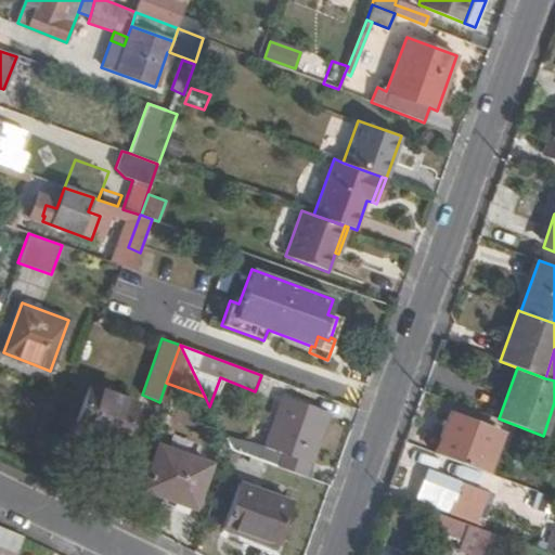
[(120,446),(136,403),(90,386),(74,428),(120,446)]
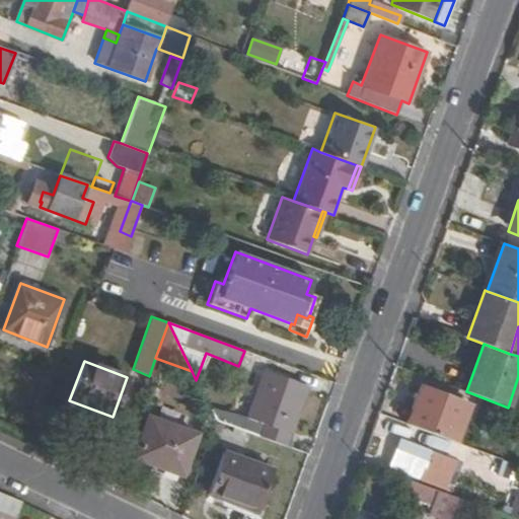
[(248,418),(243,431),(286,446),(307,386),(266,370),(248,418)]
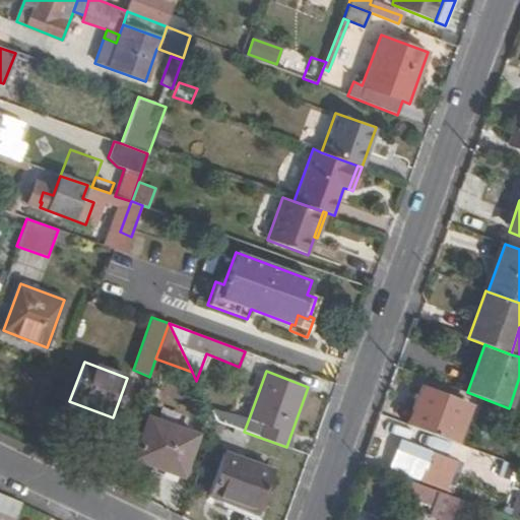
[(405,425),(454,442),(468,403),(420,385),(405,425)]
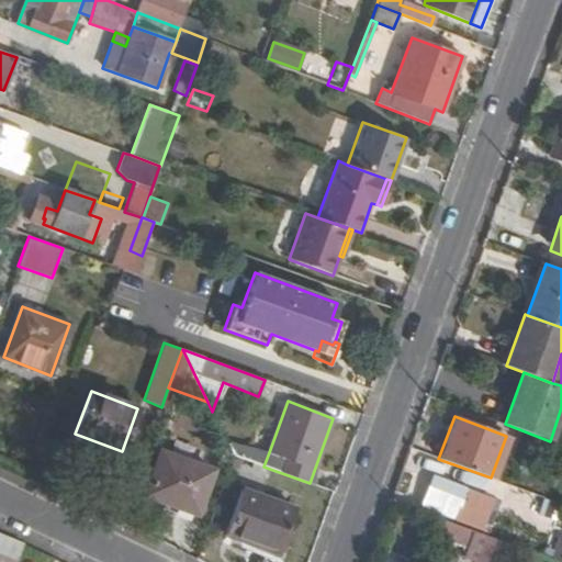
[(226,441),(234,456),(263,467),(269,452),(226,441)]
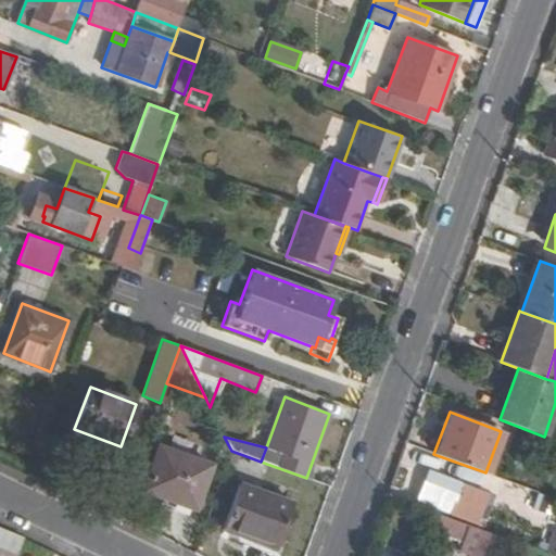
[(211,465),(159,446),(142,490),(194,509),(211,465)]
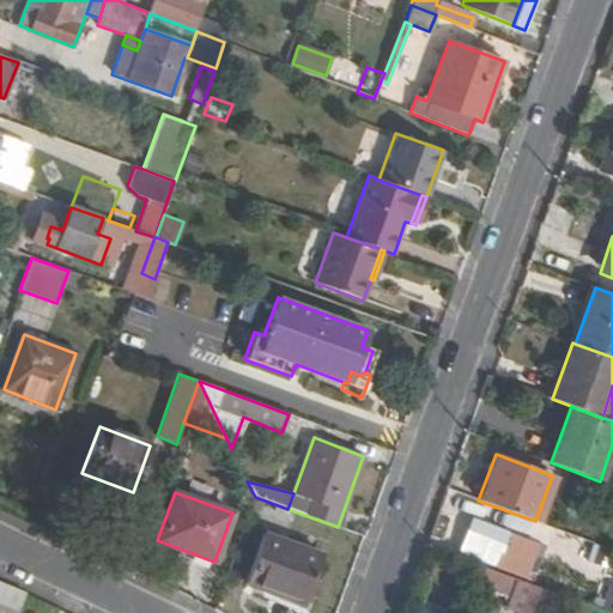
[(465,544),(498,556),(509,526),(475,514),(465,544)]
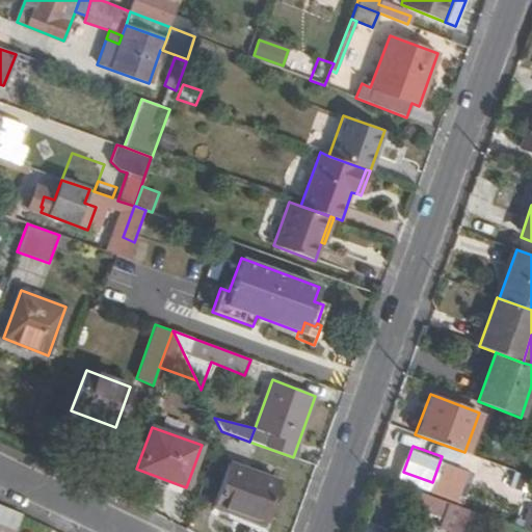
[(280,481),(229,462),(213,506),(263,526),(280,481)]
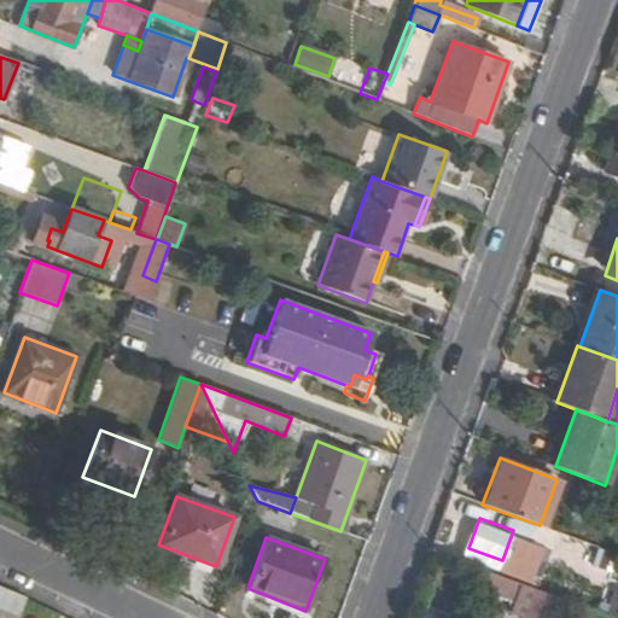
[(517,582),(490,572),(485,589),(511,598),(517,582)]
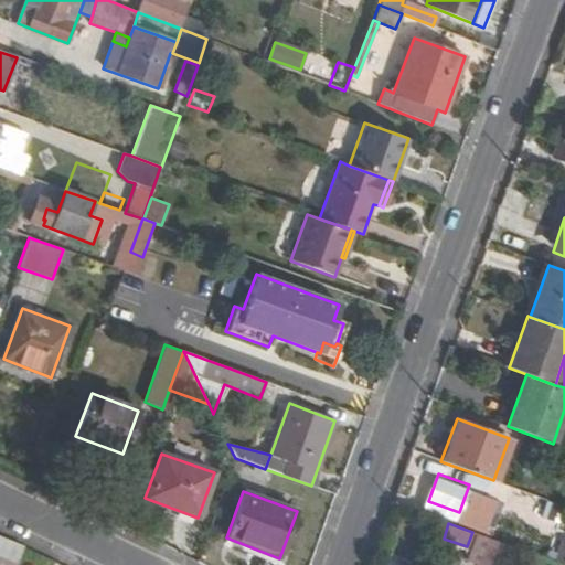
[(477,533),(468,558),(486,564),(489,564),(498,541),(477,533)]
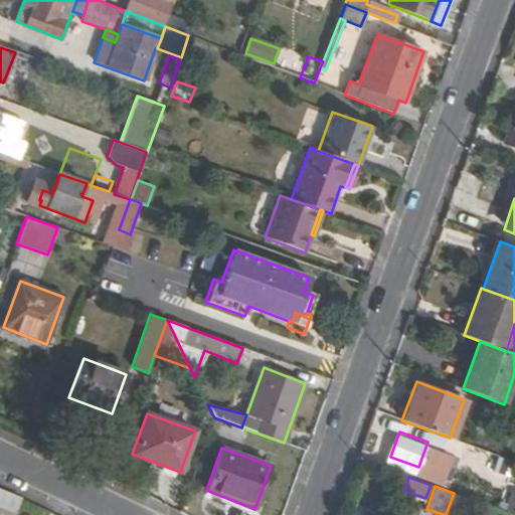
[(462,514),(469,498),(454,493),(446,514),(462,514)]
